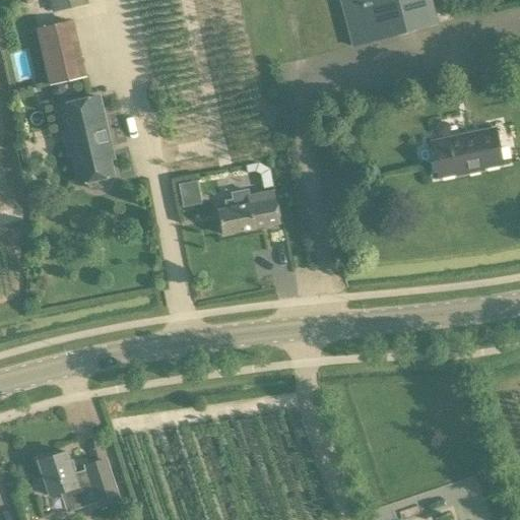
[(48,0),(51,12),(87,4),(86,0),(48,0)]
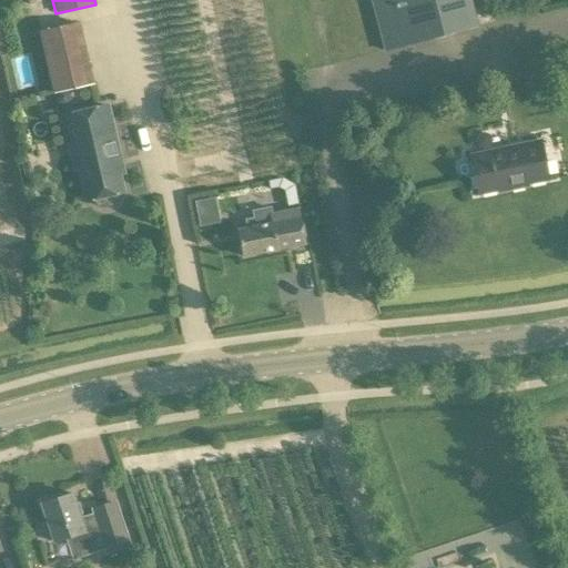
[(369,0),(384,52),(478,27),(470,0),(369,0)]
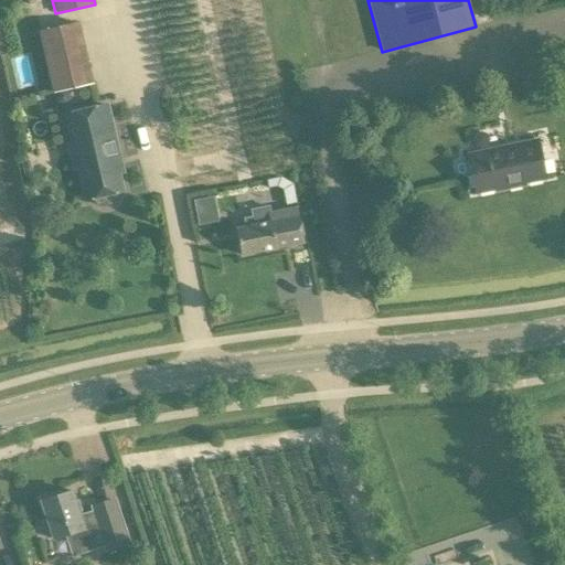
[(54,93),(92,84),(77,24),(40,33),(54,93)]
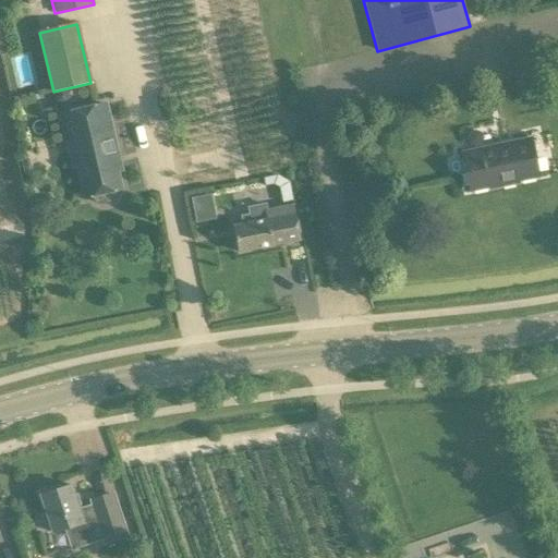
[(64,114),(71,142),(85,197),(92,196),(93,198),(94,201),(95,202),(97,203),(99,204),(101,204),(105,204),(106,204),(108,203),(109,203),(111,201),(112,199),(113,198),(114,196),(114,194),(114,193),(114,192),(114,191),(120,190),(112,157),(116,156),(104,105),(64,114)]
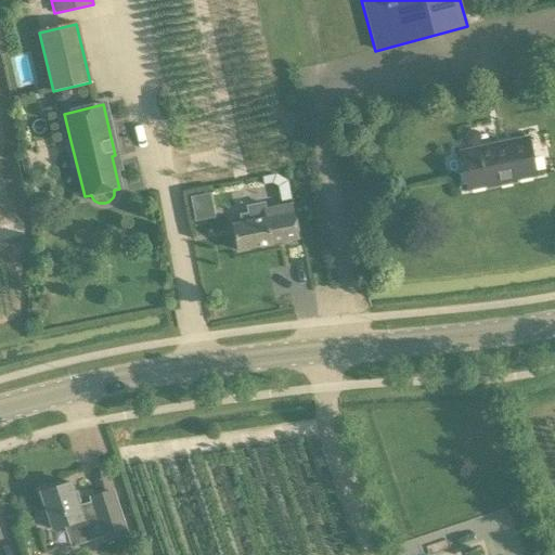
[(528,139),(460,153),(467,189),(495,182),(497,184),(515,181),(514,179),(536,173),(528,139)]
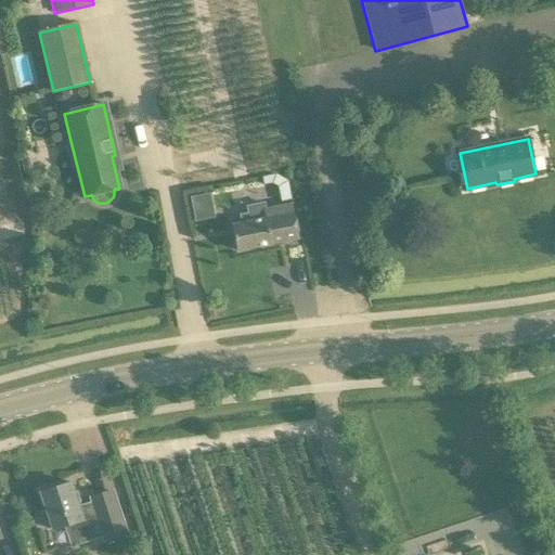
[(265,176),(265,197),(288,196),(288,175),(265,176)]
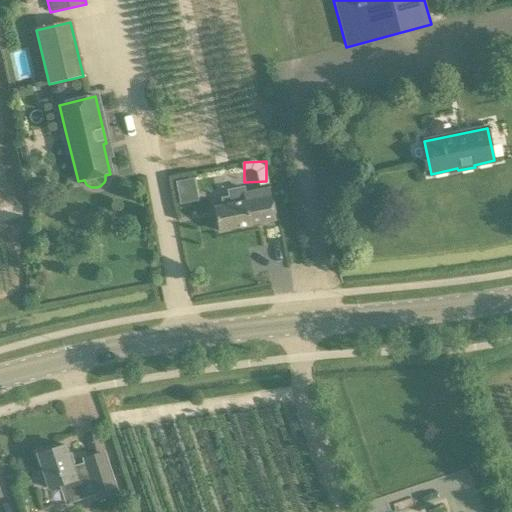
[(173,179),(178,203),(200,199),(195,174),(173,179)]
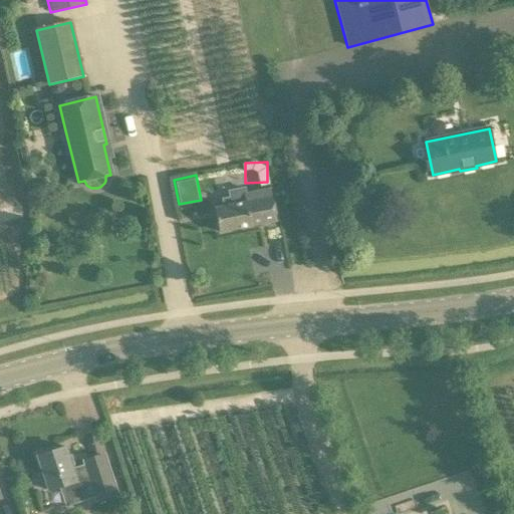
[(215,208),(219,232),(259,224),(260,229),(274,226),(273,221),(276,220),(270,189),(244,194),(244,189),(230,192),(231,198),(222,200),(223,207),(215,208)]
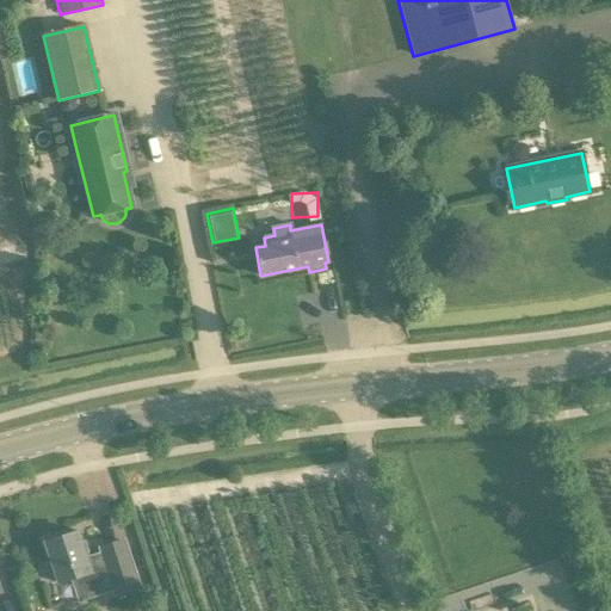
[(78,531),(43,542),(49,561),(44,563),(51,584),(56,582),(56,584),(71,580),(78,602),(112,591),(113,596),(140,587),(124,537),(98,547),(99,551),(86,556),(78,531)]
